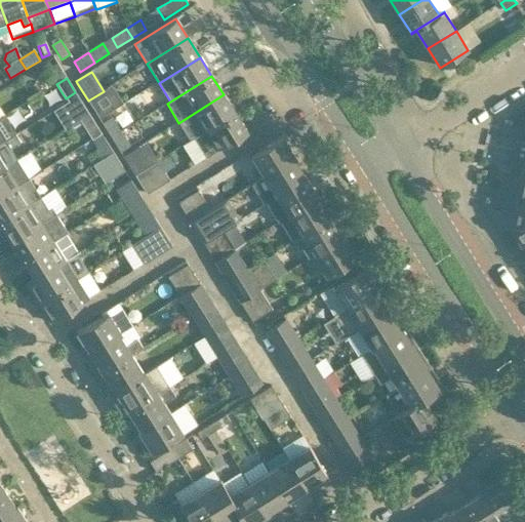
[(104,91),(88,101),(99,119),(115,110),(104,91)]
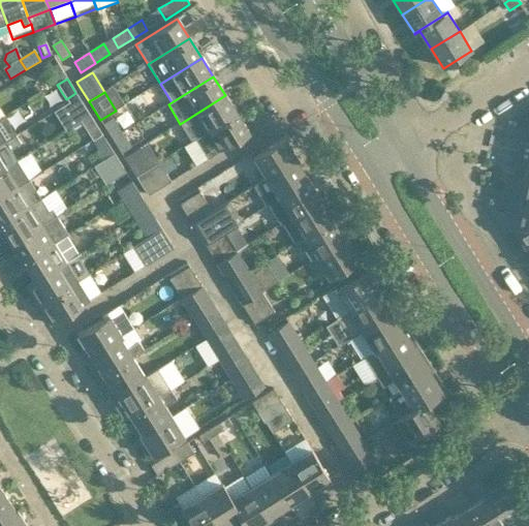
[(180,124),(192,143),(195,141),(237,114),(225,95),(180,124)]
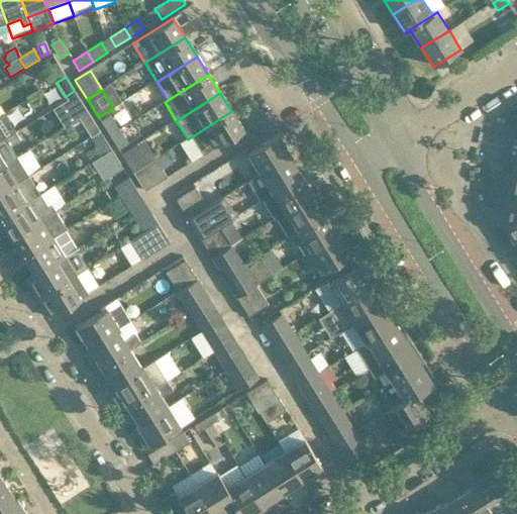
[(80,100),(71,106),(73,109),(88,133),(97,128),(80,100)]
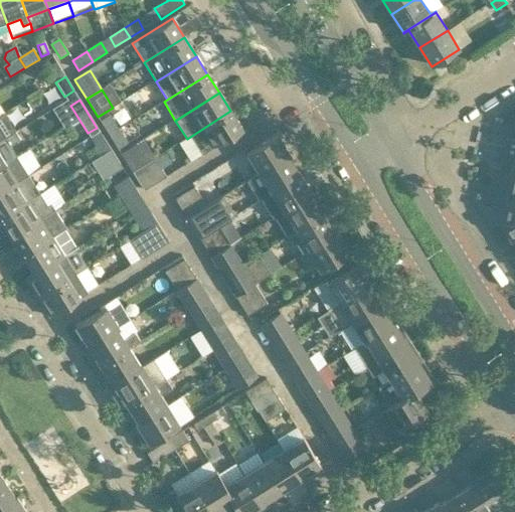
[(242,131),(230,111),(190,137),(202,156),(242,131)]
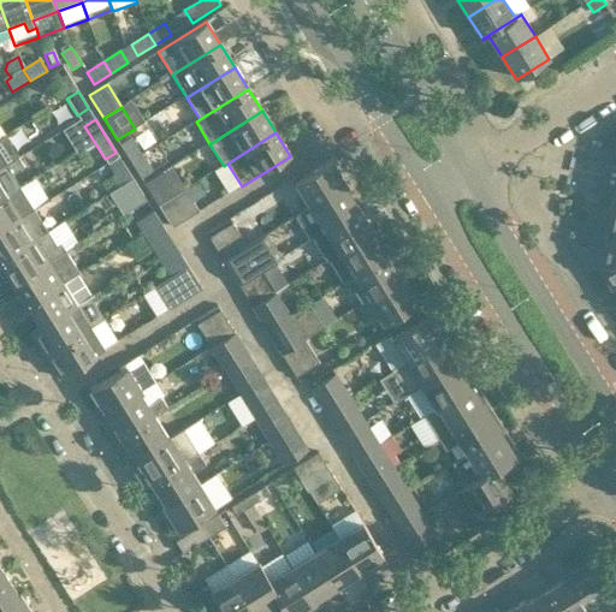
[(0,140),(0,170),(6,166),(18,160),(18,159),(5,137),(0,140)]
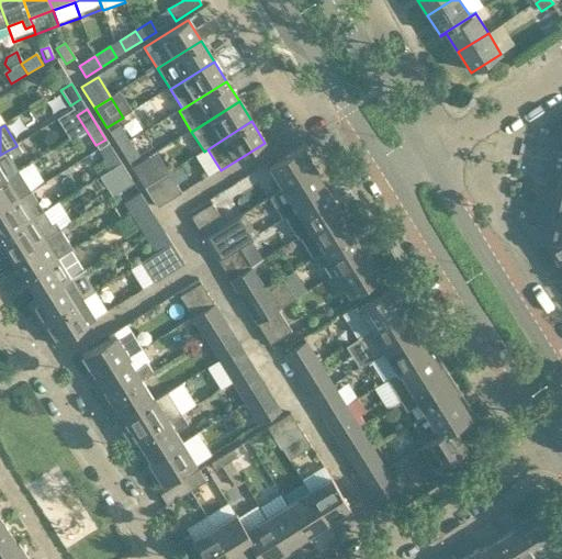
[(120,126),(110,133),(120,148),(130,142),(120,126)]
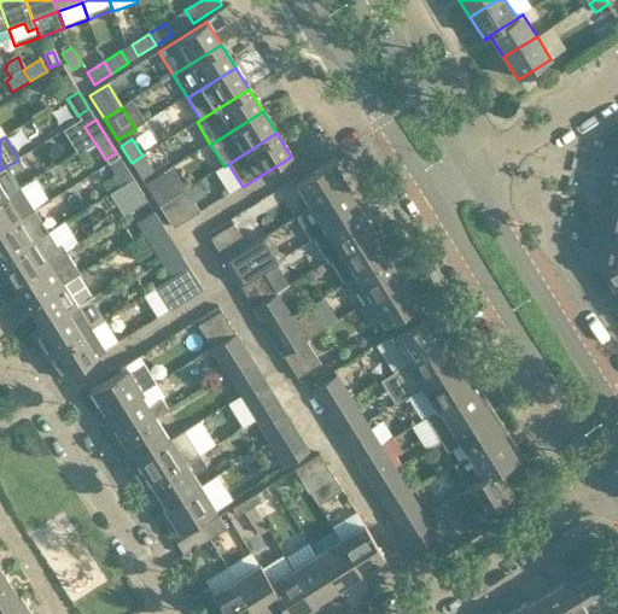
[(143,156),(132,163),(141,180),(153,173),(143,156)]
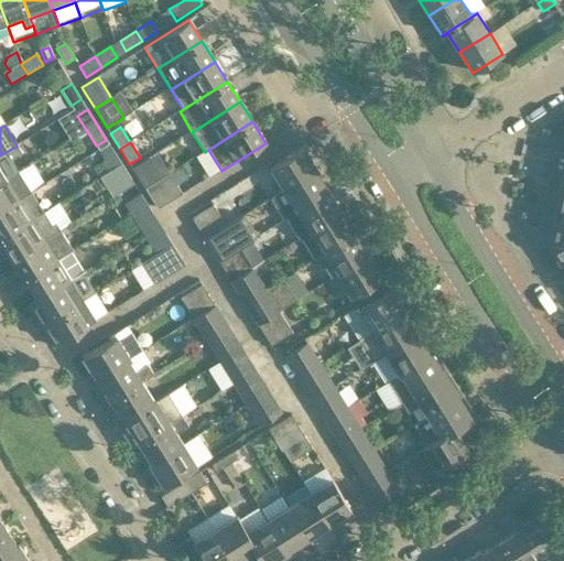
[(6,152),(0,155),(0,184),(18,173),(10,161),(21,154),(17,147),(6,152)]
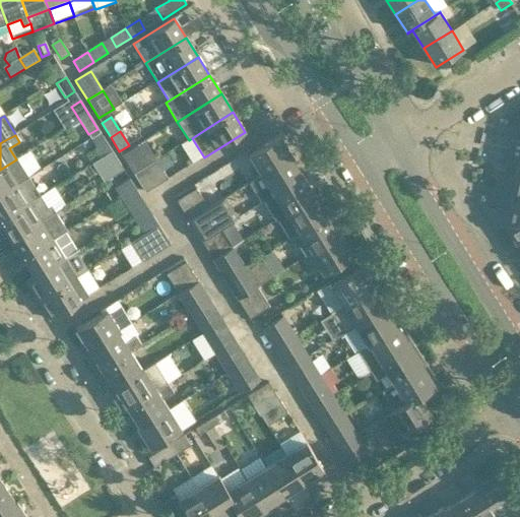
[(250,155),(262,176),(293,157),(279,136),(250,155)]
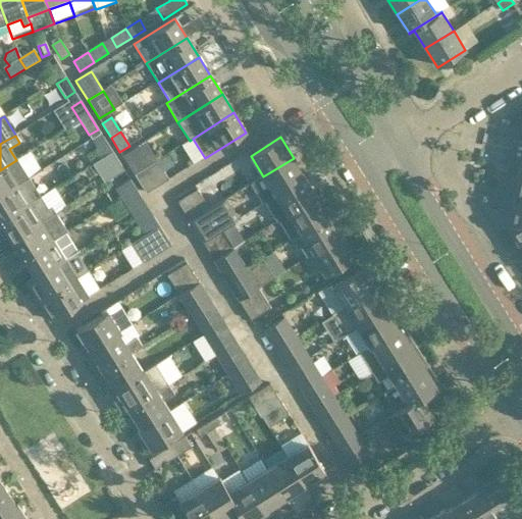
[(104,138),(94,144),(103,158),(112,152),(104,138)]
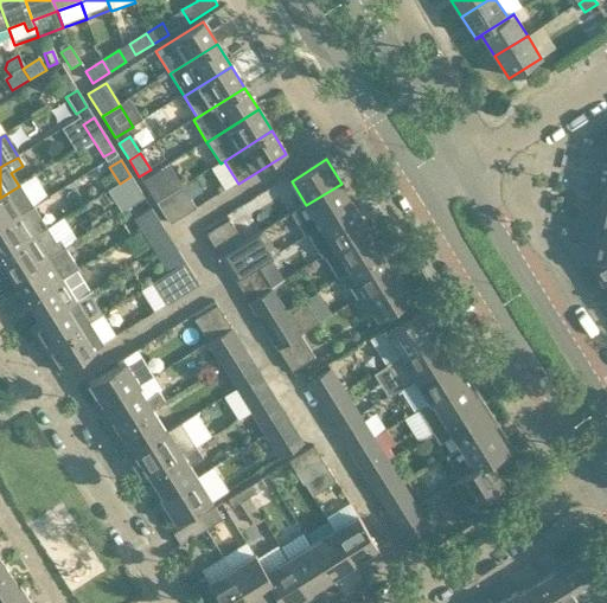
[(606,166),(599,165),(592,192),(606,196),(606,166)]
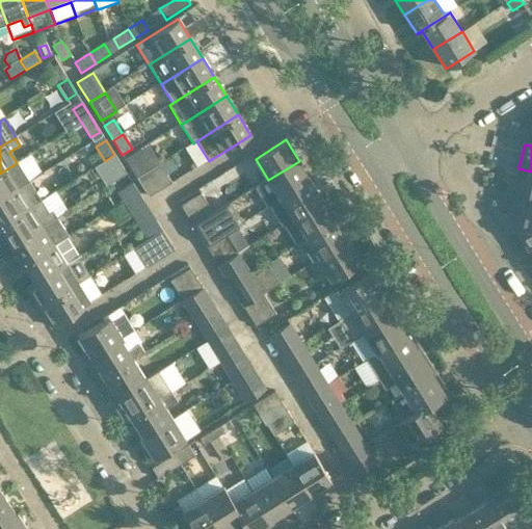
[(105,161),(95,167),(102,180),(123,166),(114,155),(105,161)]
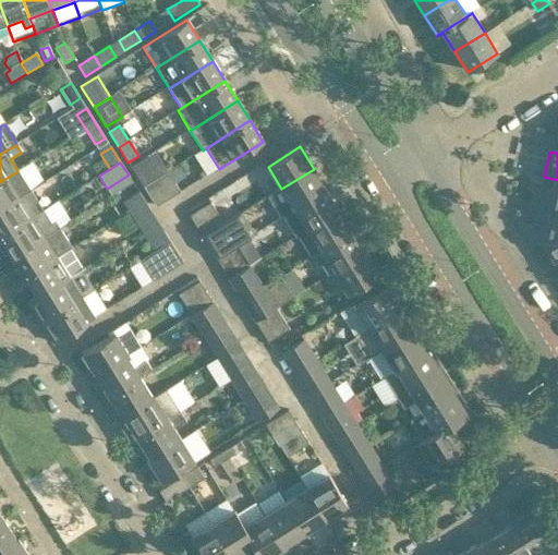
[(0,182),(0,209),(31,191),(33,190),(44,183),(31,164),(20,170),(17,171),(0,182)]
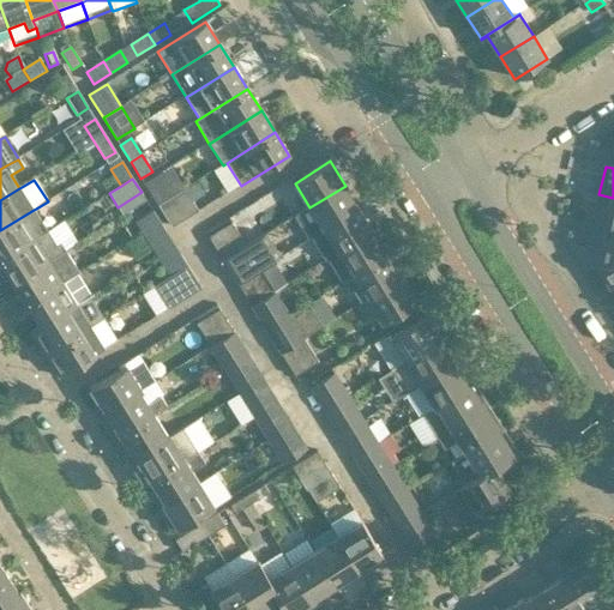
[(169,199),(158,182),(148,189),(157,205),(169,199)]
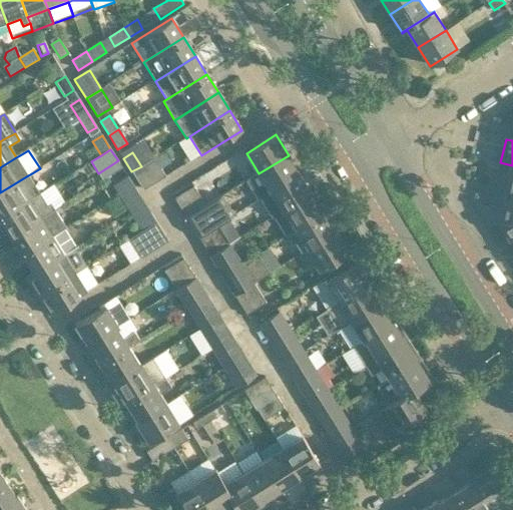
[(261,199),(263,197),(299,175),(288,157),(290,156),(289,155),(259,173),(248,179),(261,199)]
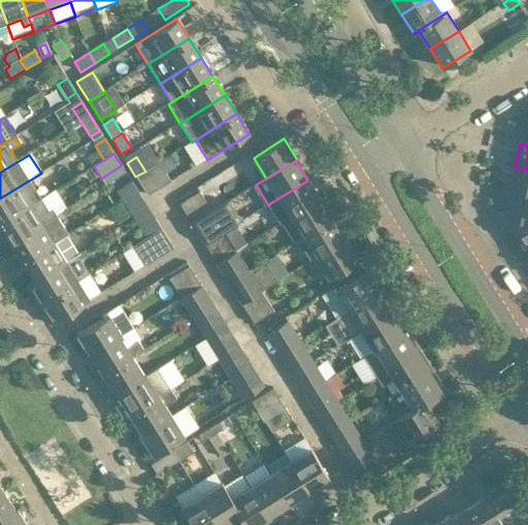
[(135,176),(144,192),(147,197),(170,183),(158,163),(147,169),(145,171),(135,176)]
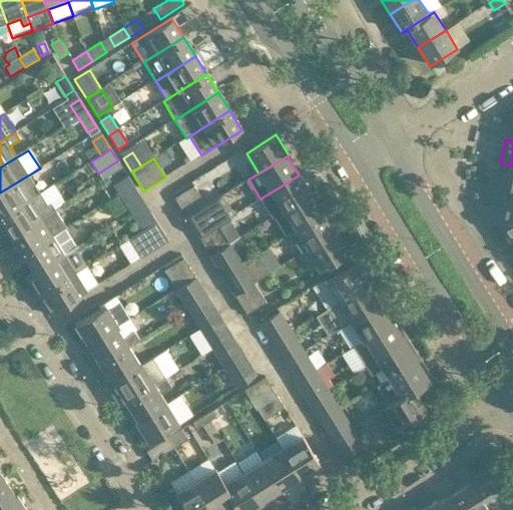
[(512,165),(500,162),(495,185),(508,188),(512,189),(512,165)]
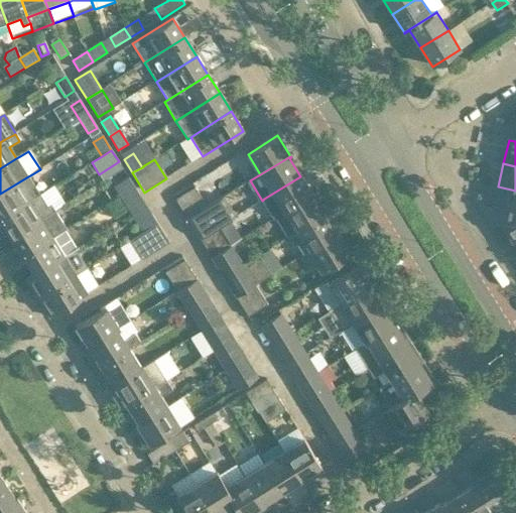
[(0,194),(0,220),(39,196),(28,176),(0,194)]
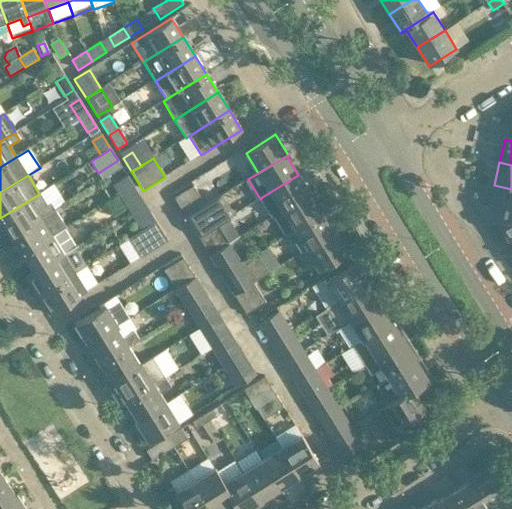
[(262,197),(274,217),(312,193),(311,192),(309,193),(298,175),(262,197)]
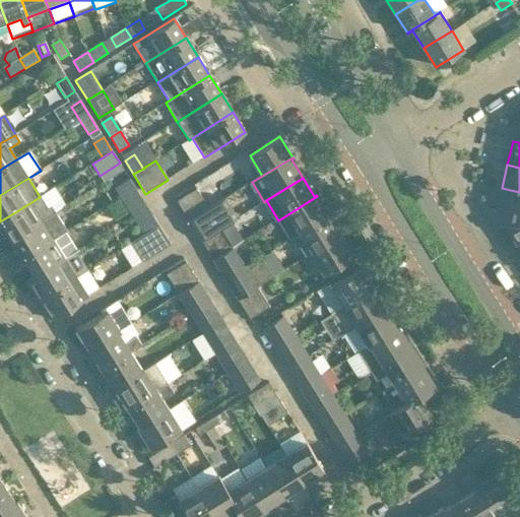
[(121,198),(135,189),(130,180),(115,189),(121,198)]
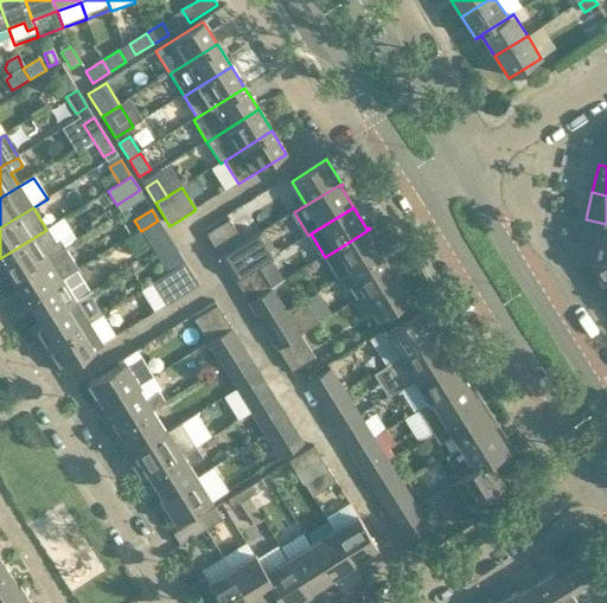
[(141,231),(147,242),(165,231),(164,230),(158,220),(141,231)]
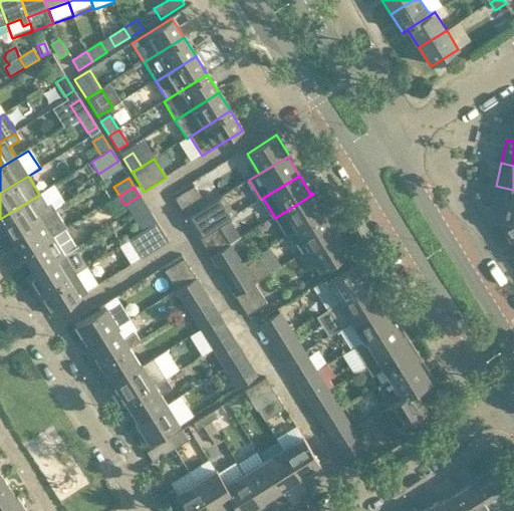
[(175,199),(187,218),(207,206),(194,187),(175,199)]
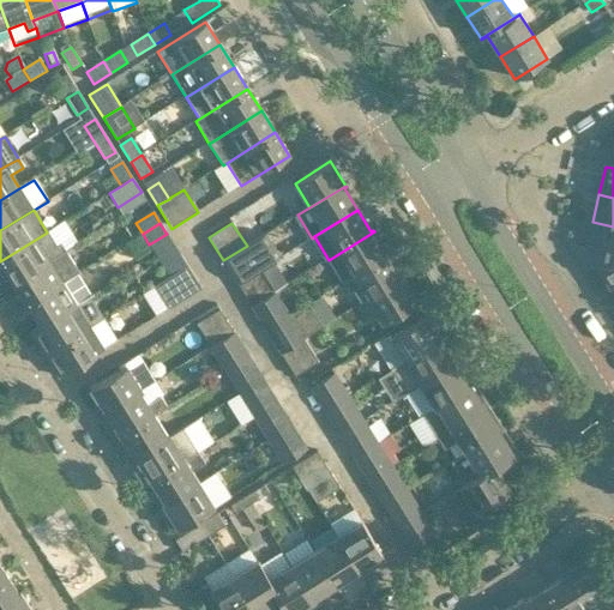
[(613,301),(613,302),(613,227),(608,225),(599,265),(613,290),(613,301)]
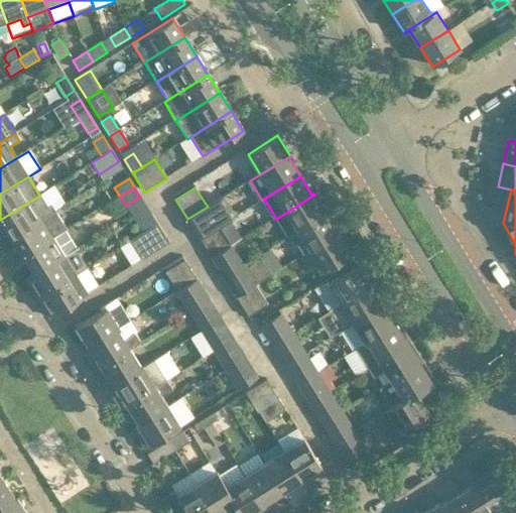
[(0,220),(0,221),(11,239),(56,210),(52,203),(48,205),(41,194),(0,220)]
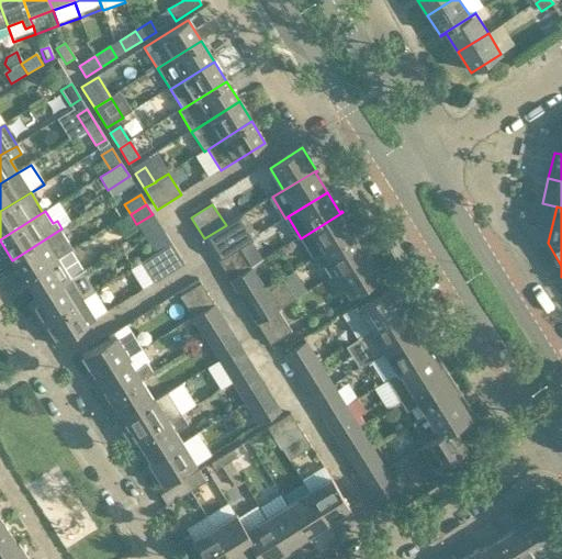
[(301,238),(314,259),(356,234),(343,212),(301,238)]
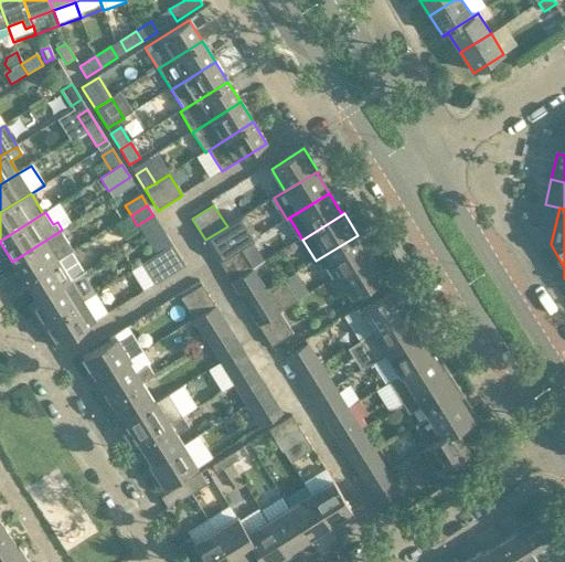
[(227,226),(205,240),(219,262),(241,248),(258,237),(245,215),(227,226)]
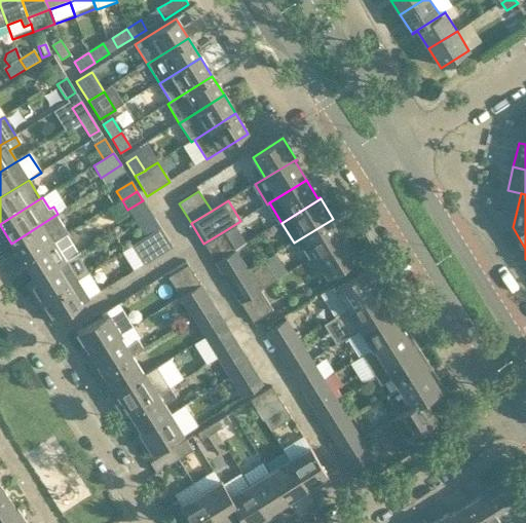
[(55,216),(11,244),(23,262),(24,262),(67,235),(68,234),(55,216)]
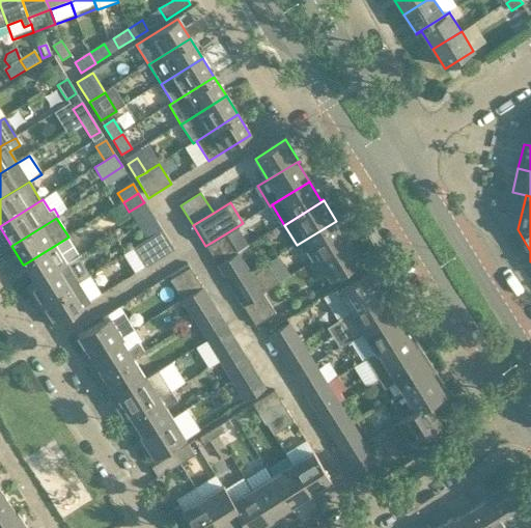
[(313,262),(317,259),(348,241),(345,234),(348,232),(339,218),(336,221),(297,245),(303,254),(307,252),(313,262)]
